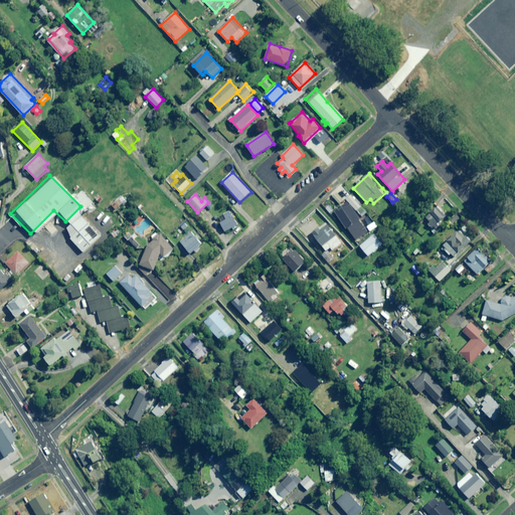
[(353,194),(347,199),(356,211),(363,206),(353,194)]
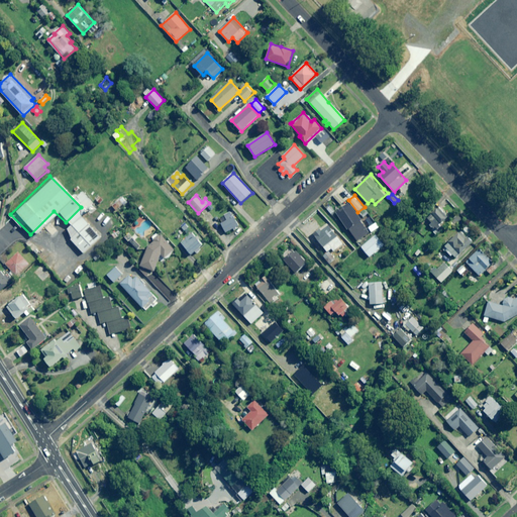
[(126,201),(123,197),(112,206),(116,210),(126,201)]
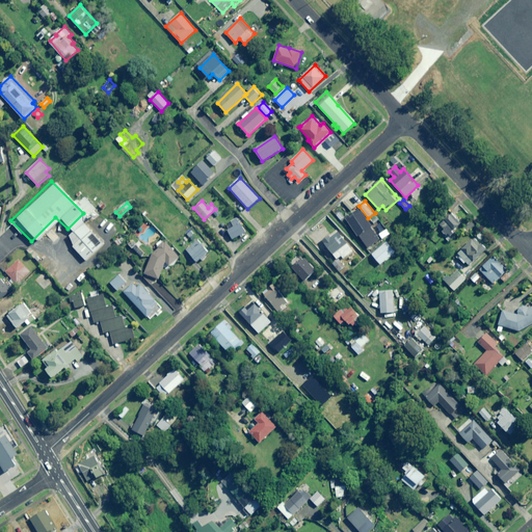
[(345,219),(357,237),(358,236),(368,249),(380,240),(360,209),(345,219)]
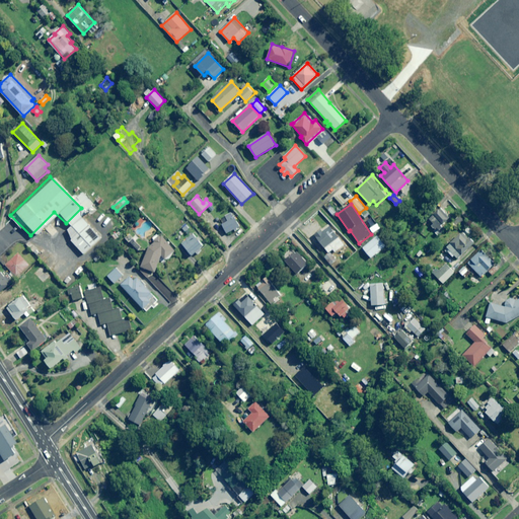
[(451,218),(440,208),(429,220),(433,224),(431,226),(435,230),(437,228),(439,230),(451,218)]
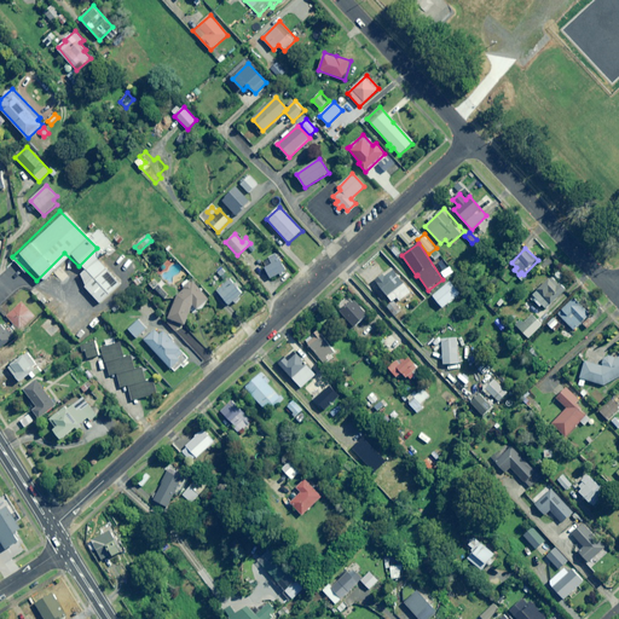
[(285,271),(279,260),(277,255),(270,259),(272,264),(265,267),(270,279),(285,271)]
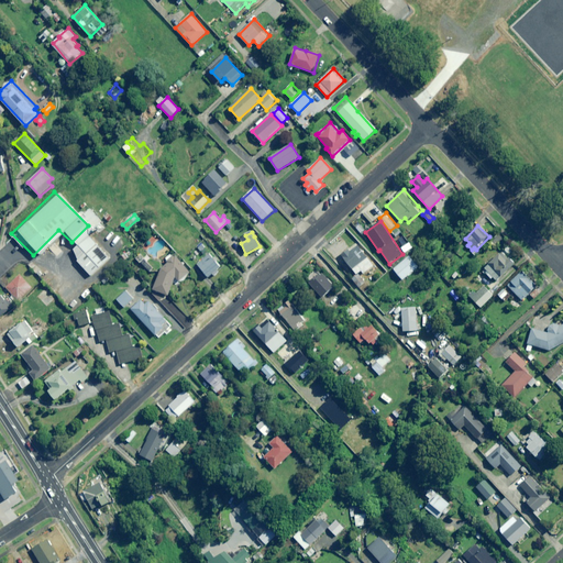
[(372,261),(359,245),(351,252),(349,250),(342,255),(356,273),(372,261)]
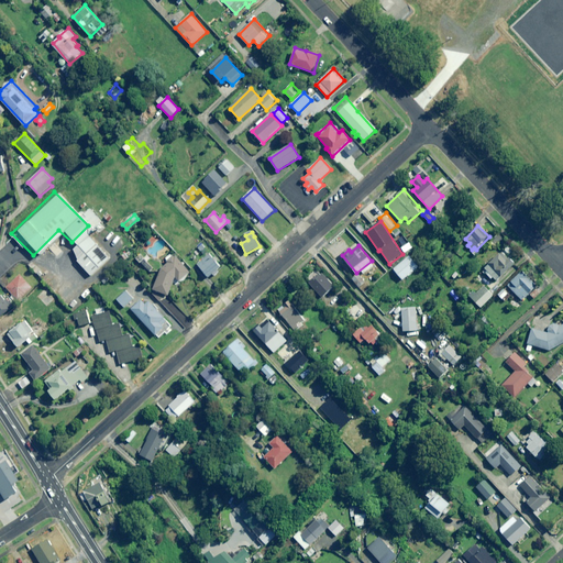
[(514,251),(509,245),(505,250),(509,255),(514,251)]
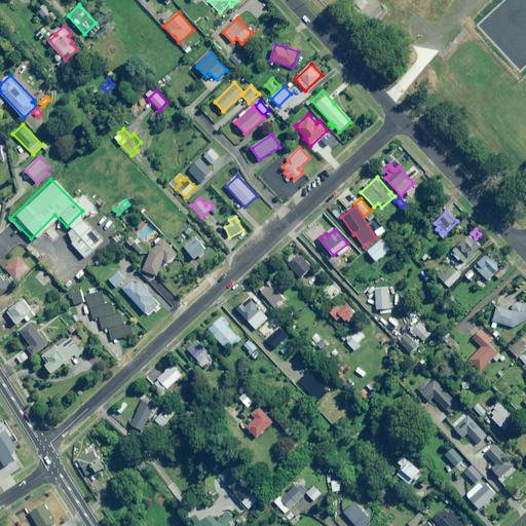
[(453,251),(455,253),(453,255),(459,261),(461,259),(464,263),(479,249),(467,236),(453,251)]
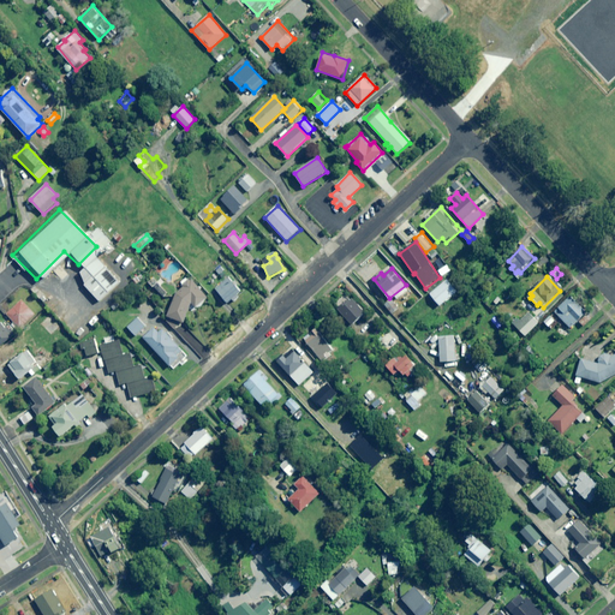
[(167,293),(153,278),(148,282),(153,287),(154,286),(163,297),(167,293)]
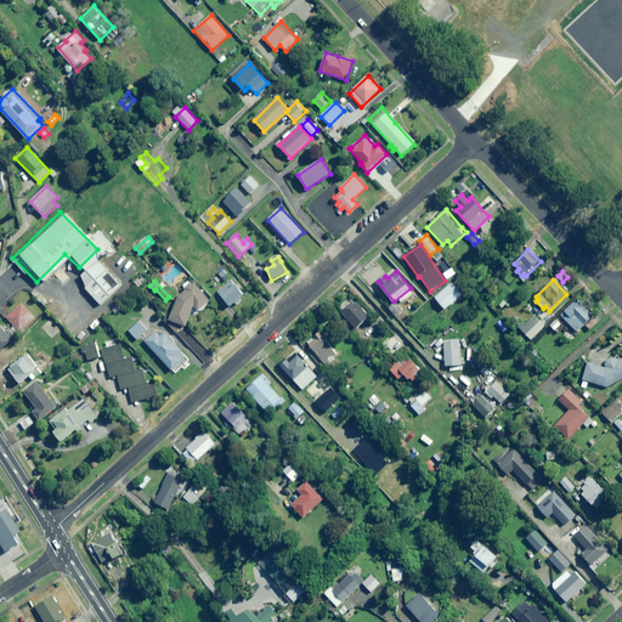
[(179,297),(169,321),(185,326),(192,307),(194,306),(198,311),(210,300),(194,282),(192,284),(188,281),(182,286),(186,290),(179,297)]
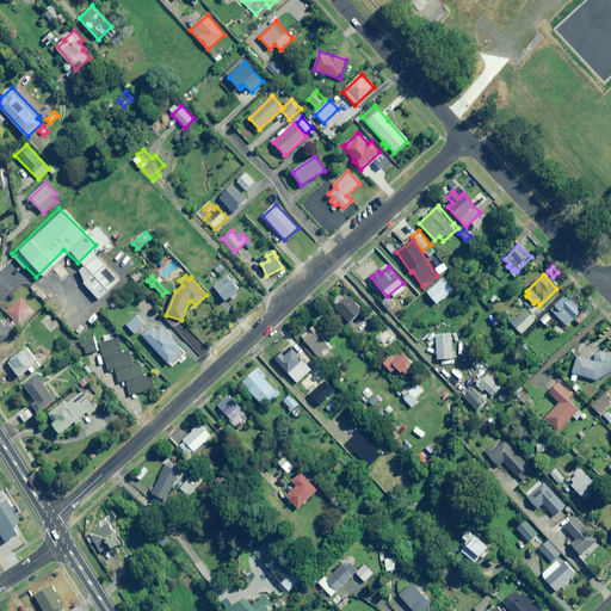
[(241,289),(229,276),(215,288),(227,302),(241,289)]
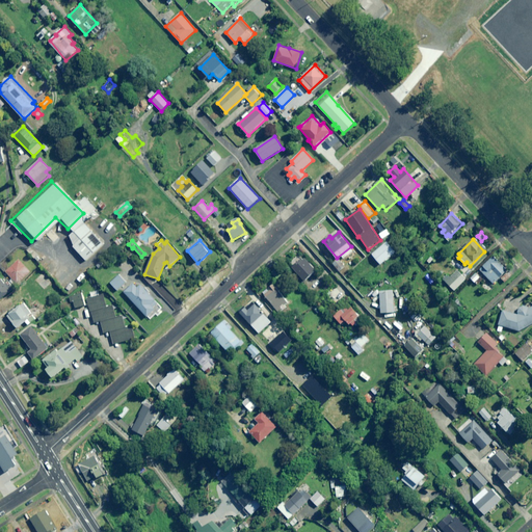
[(395,253),(387,242),(372,255),(380,265),(395,253)]
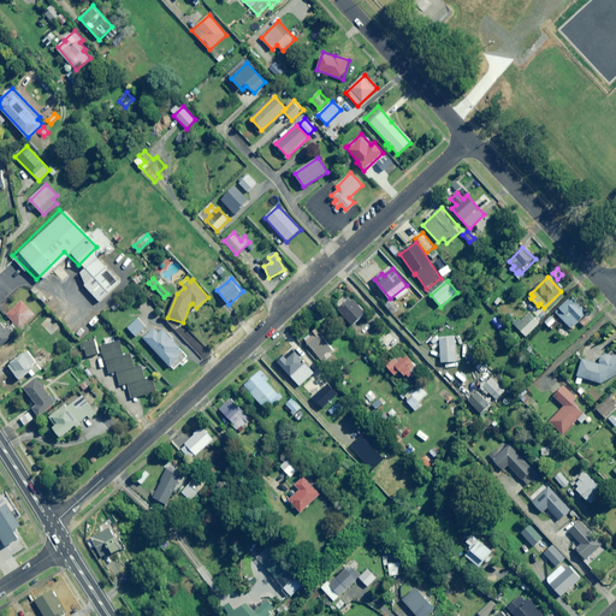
[(555,313),(572,329),(579,321),(584,326),(592,318),(570,296),(555,313)]
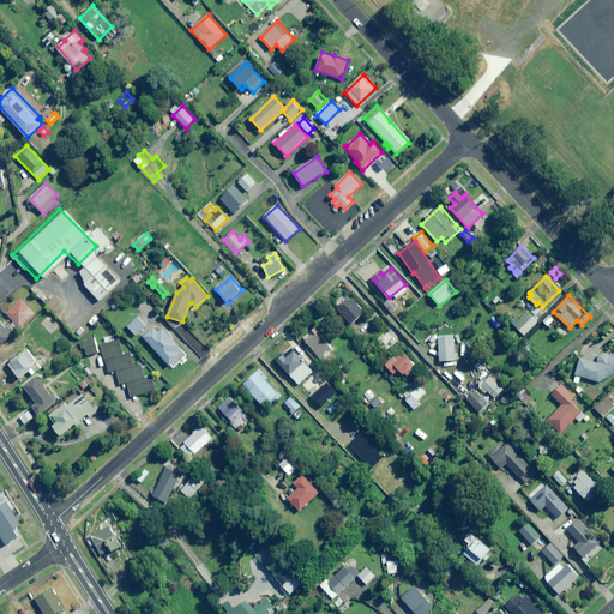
[(365,312),(350,296),(337,308),(351,325),(365,312)]
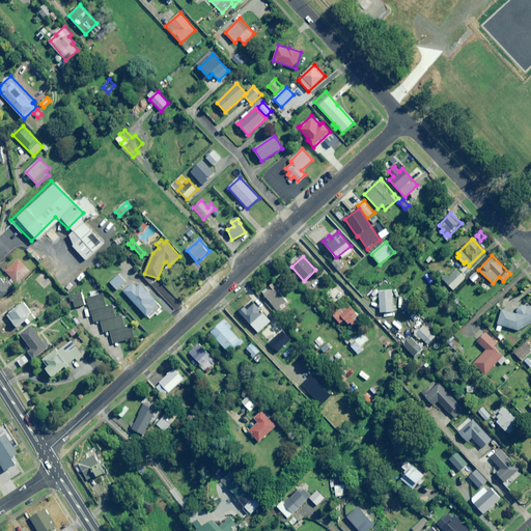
[(344,267),(337,258),(332,262),(338,271),(344,267)]
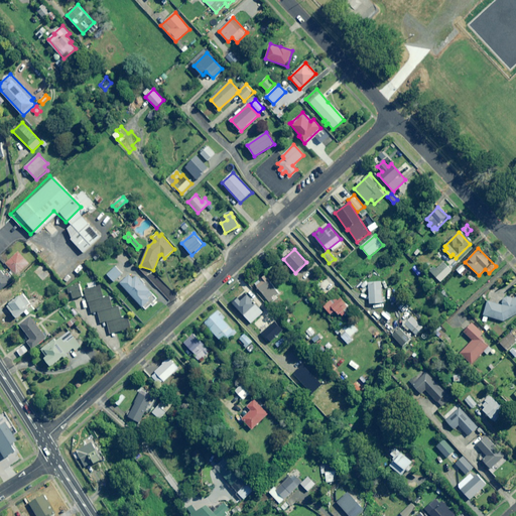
[(29,265),(17,252),(5,263),(17,276),(29,265)]
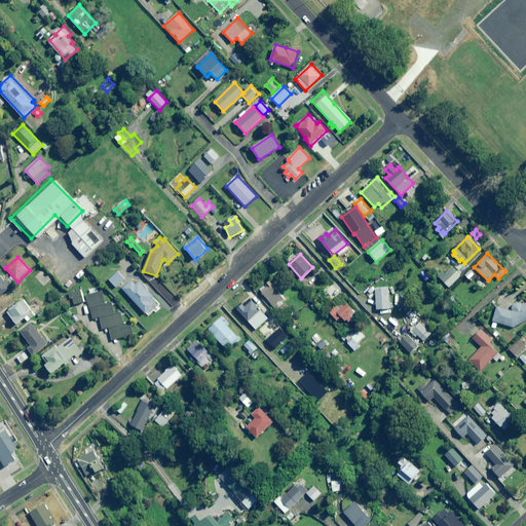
[(75,282),(62,266),(53,273),(67,289),(75,282)]
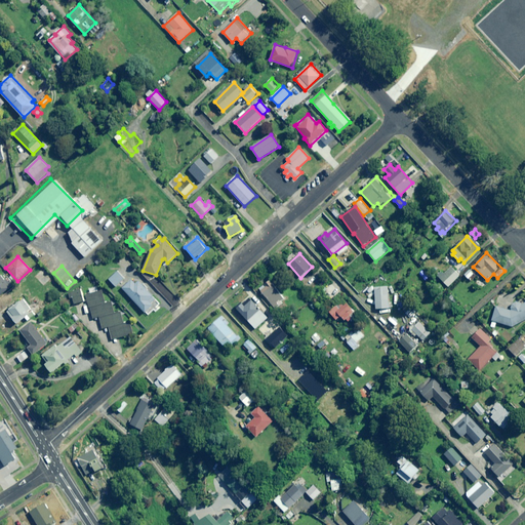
[(459,275),(451,267),(444,274),(441,271),(437,275),(448,287),(459,275)]
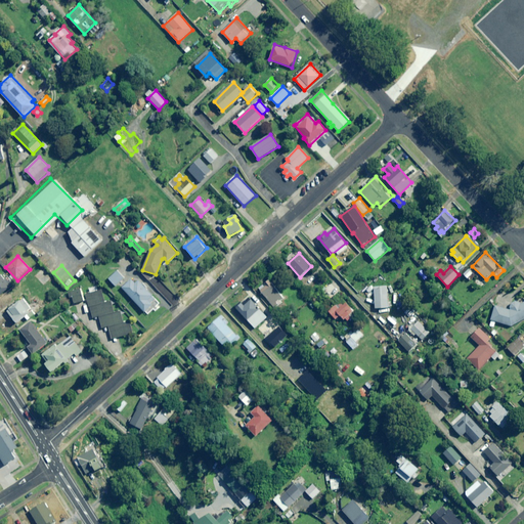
[(125,276),(119,269),(108,278),(115,286),(125,276)]
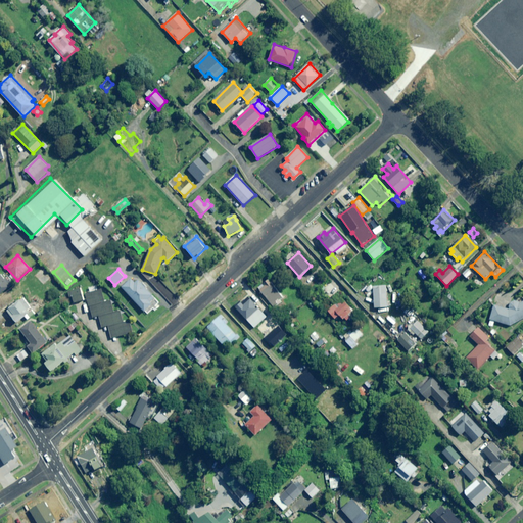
[(474,275),(468,269),(463,274),(468,280),(474,275)]
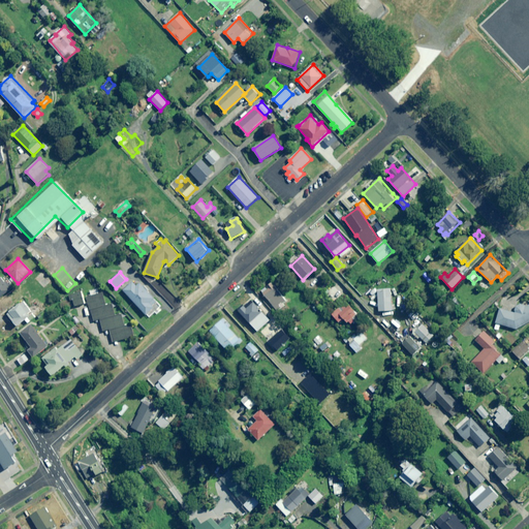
[(0,298),(11,289),(2,276),(0,277),(0,298)]
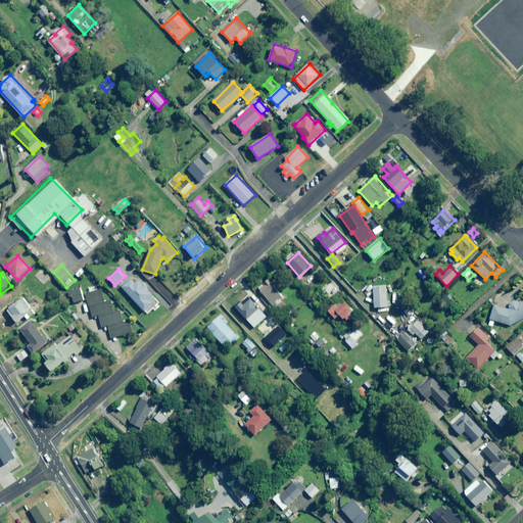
[(135,283),(131,279),(122,287),(147,314),(153,308),(150,306),(156,300),(138,281),(135,283)]
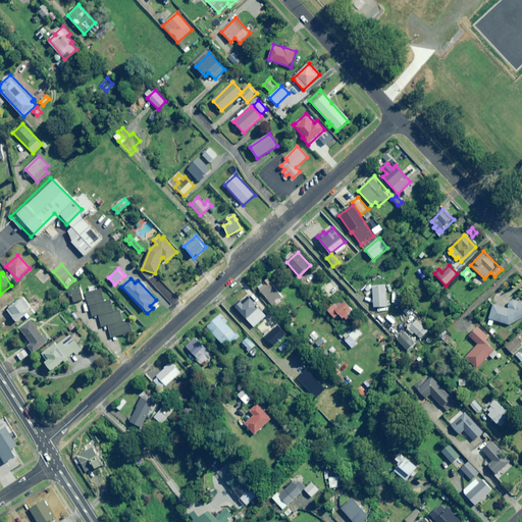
[(267,279),(258,286),(272,305),(282,298),(267,279)]
